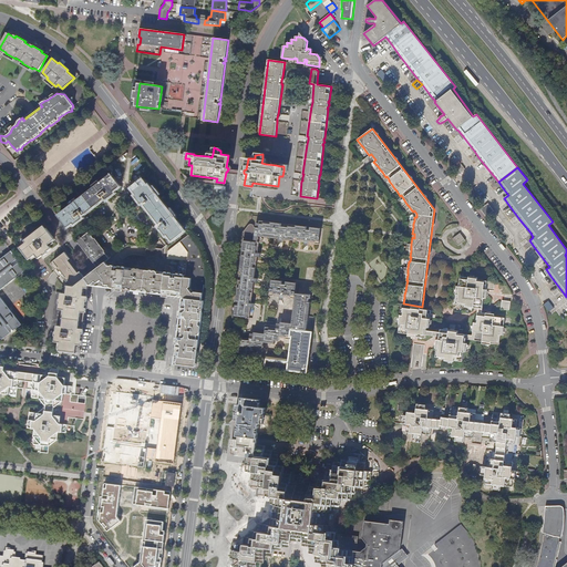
[(60,218),(66,226),(69,226),(73,223),(75,224),(79,220),(76,218),(78,217),(79,219),(80,219),(81,219),(82,218),(82,217),(82,216),(81,215),(82,213),(84,215),(103,199),(102,197),(104,196),(106,198),(107,198),(109,198),(109,197),(109,195),(107,193),(109,193),(111,196),(115,193),(114,192),(119,187),(120,186),(120,185),(113,176),(111,178),(110,176),(105,181),(104,179),(100,182),(99,181),(98,181),(96,182),(96,183),(96,185),(78,199),(76,198),(75,198),(74,199),(73,200),(73,202),(73,203),(63,210),(64,212),(60,215),(61,217),(60,218)]
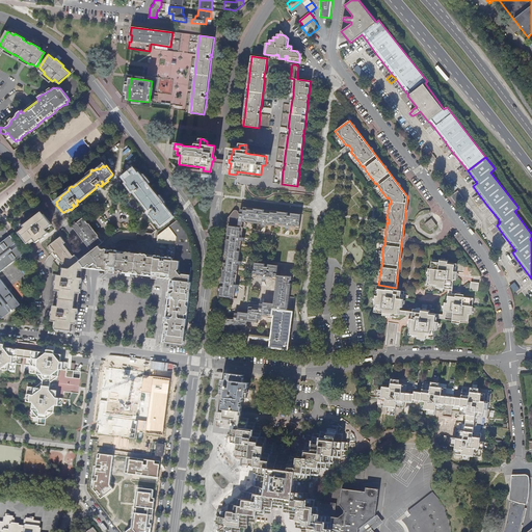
[(136,192),(142,201),(150,210),(152,209),(153,211),(152,212),(151,213),(151,214),(152,215),(153,215),(154,215),(155,215),(156,214),(157,215),(154,217),(156,220),(157,219),(161,224),(162,224),(163,224),(170,218),(169,217),(171,216),(167,212),(169,211),(166,207),(162,202),(162,200),(161,196),(159,198),(145,181),(145,179),(144,176),(142,177),(140,174),(138,175),(135,169),(133,170),(132,169),(124,176),(125,177),(125,178),(128,182),(127,183),(130,187),(133,185),(133,186),(132,187),(132,188),(132,189),(133,190),(134,189),(136,188),(137,190),(136,192)]
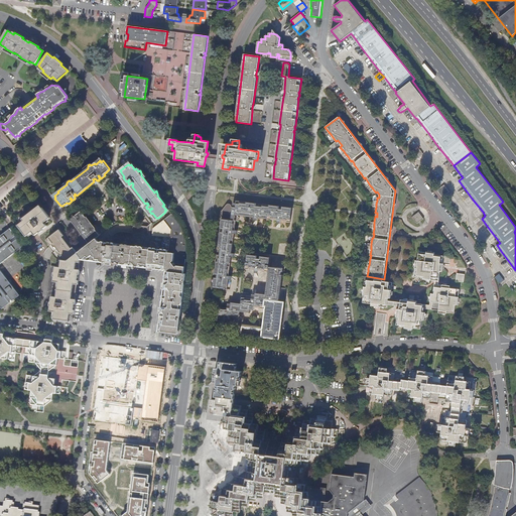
[(444,185),(437,190),(442,197),(449,191),(444,185)]
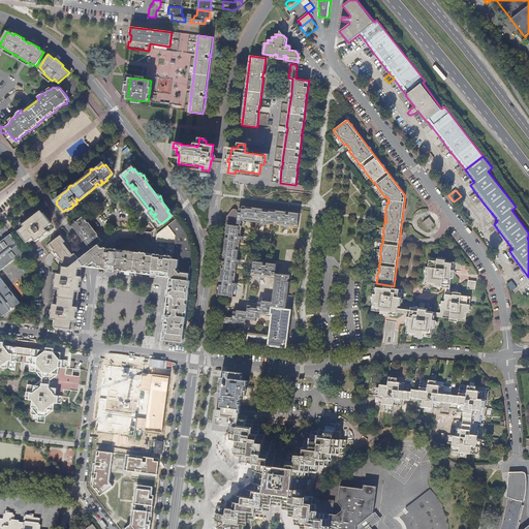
[(232,210),(227,216),(227,217),(226,219),(226,220),(226,221),(227,222),(228,223),(229,223),(229,224),(227,224),(226,235),(228,235),(228,238),(225,238),(223,258),(225,258),(225,261),(222,261),(220,281),(222,282),(222,285),(220,284),(218,285),(217,286),(217,287),(216,288),(217,297),(218,298),(220,300),(221,300),(223,300),(224,299),(226,298),(227,296),(232,297),(235,286),(237,287),(238,283),(235,283),(238,263),(240,263),(241,260),(238,259),(241,240),(243,240),(243,237),(241,236),(242,226),(241,226),(241,221),(260,223),(260,225),(263,226),(265,223),(284,226),(284,228),(288,229),(288,226),(298,227),(300,215),(292,214),(292,215),(286,214),(286,211),(266,209),(266,211),(262,211),(262,209),(243,206),(242,208),(239,208),(239,212),(238,212),(237,210),(236,210),(235,209),(234,209),(232,210)]
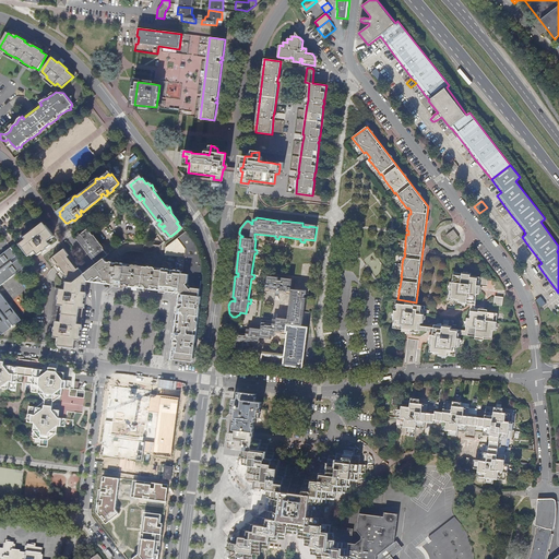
[(20,244),(30,256),(35,251),(38,254),(43,251),(44,252),(47,249),(46,248),(51,245),(48,241),(55,236),(44,222),(24,237),(26,239),(20,244)]
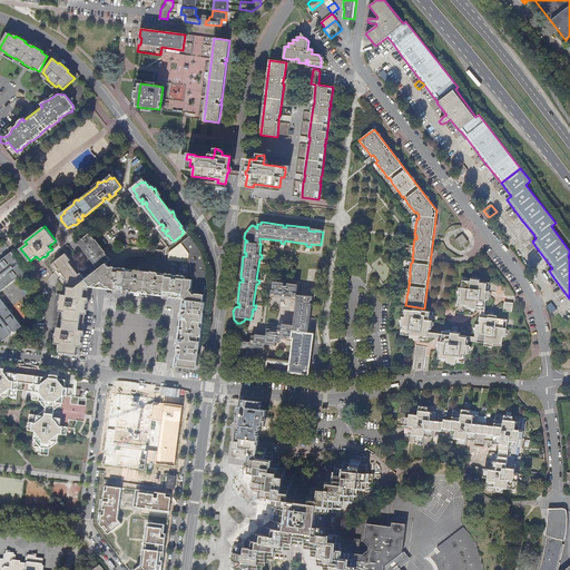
[(79,243),(84,249),(85,248),(100,268),(107,263),(110,259),(108,257),(107,255),(108,253),(108,252),(106,248),(104,248),(102,249),(90,233),(80,241),(79,242),(79,243)]
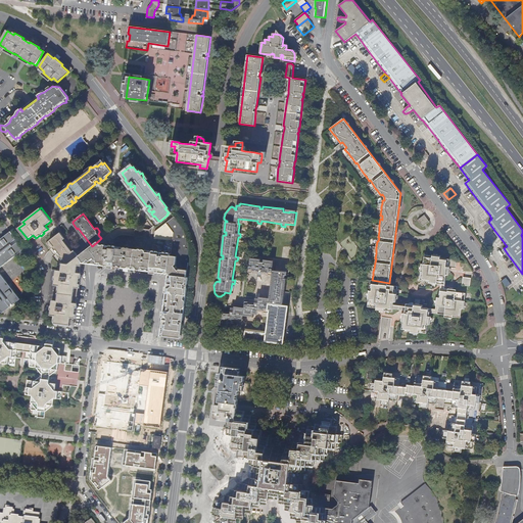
[(424,215),(421,218),(418,220),(423,226),(429,222),(424,215)]
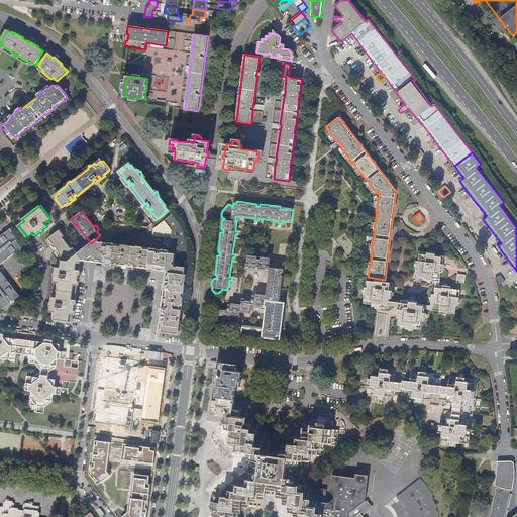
[(160,331),(179,333),(181,322),(187,274),(185,274),(187,260),(189,261),(188,248),(187,241),(182,226),(172,214),(153,229),(152,236),(168,238),(168,239),(171,240),(169,250),(157,249),(158,245),(154,242),(151,241),(150,248),(147,248),(99,242),(97,238),(91,243),(78,253),(82,257),(81,260),(84,261),(88,256),(89,259),(93,255),(94,257),(95,257),(95,260),(100,260),(100,262),(101,262),(106,263),(149,269),(167,271),(161,320),(160,331)]
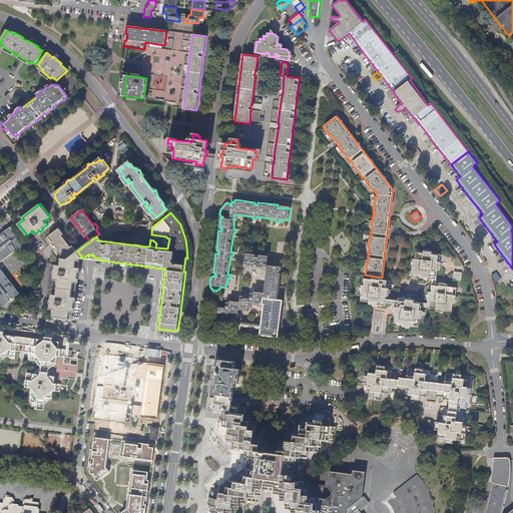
[(0,234),(0,262),(23,244),(17,237),(12,241),(10,238),(16,234),(10,227),(0,234)]
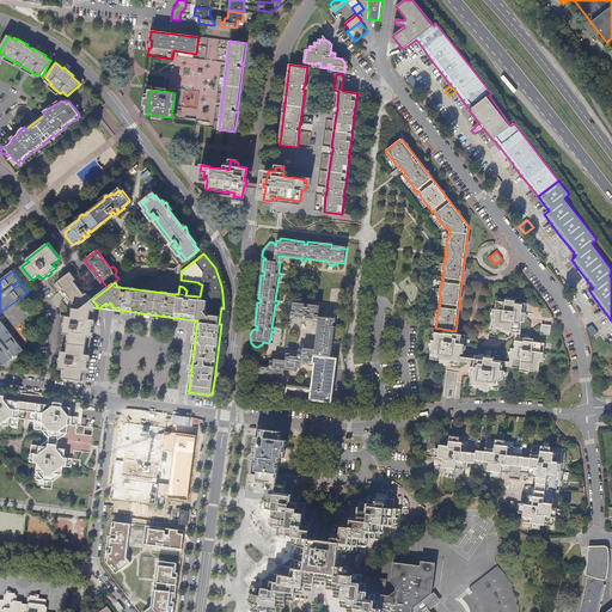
[(97,305),(92,300),(87,293),(85,294),(74,281),(77,279),(71,271),(54,285),(60,292),(62,291),(65,293),(66,292),(68,295),(72,299),(69,300),(73,304),(74,303),(77,306),(77,308),(72,307),(69,307),(68,316),(61,316),(54,368),(61,369),(61,378),(80,380),(81,372),(87,372),(90,355),(86,354),(89,337),(92,337),(96,307),(97,305)]
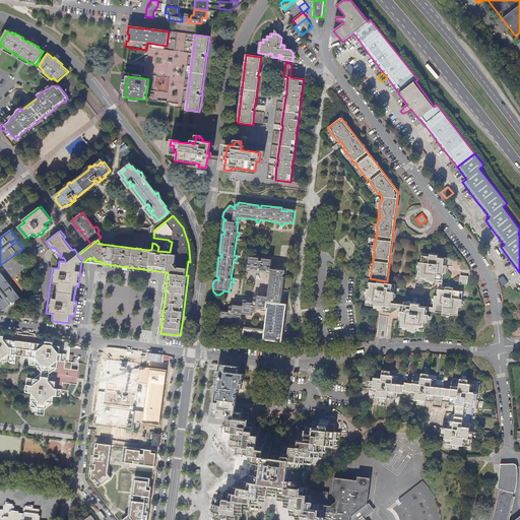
[(387,281),(370,278),(370,279),(378,280),(378,282),(370,281),(369,289),(367,288),(366,297),(368,297),(367,305),(375,306),(375,308),(382,309),(383,309),(390,310),(391,307),(403,309),(403,312),(401,312),(399,327),(408,328),(408,330),(416,331),(416,330),(425,331),(426,322),(427,323),(429,315),(428,315),(429,311),(443,313),(442,315),(450,316),(450,315),(458,316),(459,307),(461,307),(463,291),(453,290),(454,288),(442,286),(444,273),(445,273),(447,264),(453,265),(454,259),(439,256),(439,254),(423,252),(420,262),(418,262),(417,270),(418,270),(417,277),(427,279),(427,281),(435,282),(439,282),(437,296),(435,296),(434,304),(434,307),(420,306),(420,304),(404,302),(404,305),(391,303),(392,300),(393,300),(394,291),(394,284),(386,283),(386,281),(387,282),(387,281)]
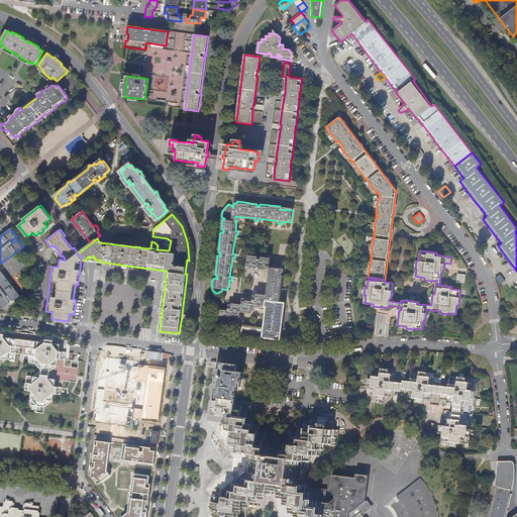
[(281,340),(282,329),(284,311),(285,303),(280,302),(283,276),(282,276),(282,273),(284,273),(284,269),(270,268),(271,257),(261,256),(261,259),(257,259),(257,256),(247,255),(246,270),(255,271),(255,273),(259,274),(260,271),(269,272),(266,295),(256,294),(256,295),(252,295),(252,299),(242,298),(241,304),(231,303),(231,304),(228,304),(227,309),(218,308),(216,321),(226,323),(226,320),(229,320),(230,317),(239,318),(240,312),(250,313),(250,310),(254,311),(254,308),(266,309),(264,329),(242,327),(241,335),(281,340)]
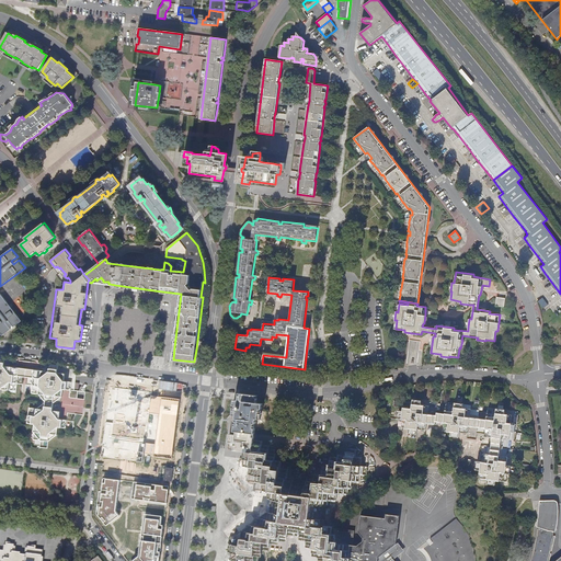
[(0,332),(2,335),(11,330),(6,323),(9,321),(13,327),(22,321),(7,301),(0,293),(0,332)]
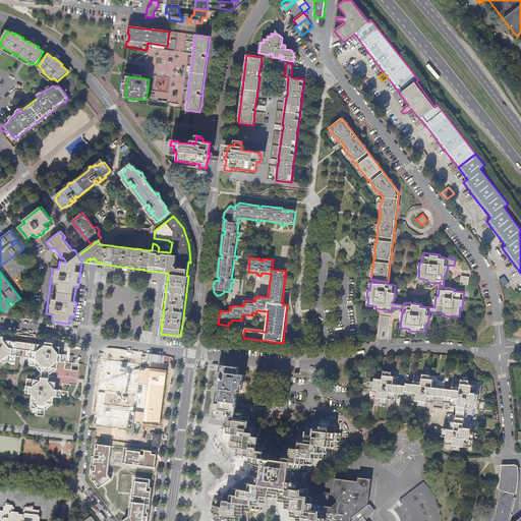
[(468,285),(468,284),(469,277),(462,276),(460,284),(468,285)]
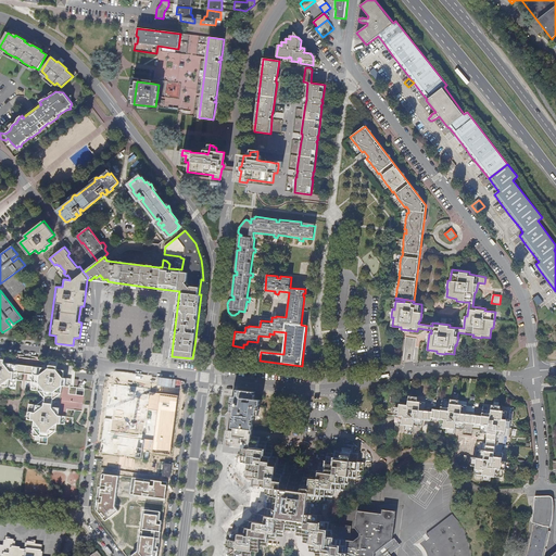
[(40,441),(39,444),(40,443),(47,444),(48,438),(57,431),(58,431),(58,429),(58,424),(65,425),(74,426),(75,412),(83,413),(84,412),(86,394),(78,393),(79,379),(76,378),(77,374),(77,367),(76,367),(76,365),(58,362),(50,361),(32,358),(23,357),(7,355),(0,354),(0,392),(1,386),(8,387),(9,387),(10,388),(14,388),(15,387),(16,387),(22,388),(26,388),(32,389),(46,391),(46,396),(45,399),(45,406),(29,404),(28,419),(35,420),(35,422),(33,436),(35,436),(40,437),(40,441)]
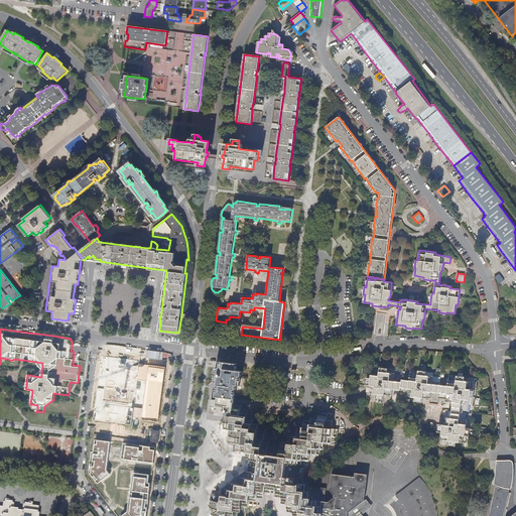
[(216,414),(225,415),(232,416),(234,402),(235,396),(236,384),(239,385),(241,371),(237,370),(237,363),(229,362),(220,361),(219,368),(216,368),(214,381),(218,382),(215,399),(212,399),(211,406),(216,406),(216,414)]
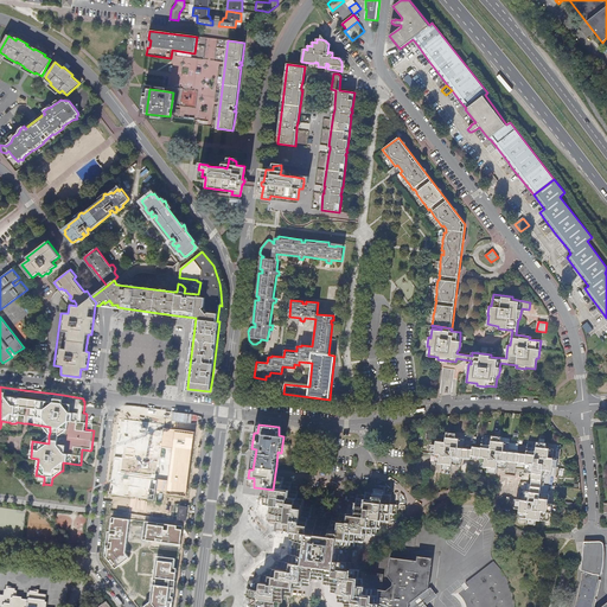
[(490,472),(497,473),(498,467),(506,468),(508,461),(517,462),(517,465),(526,466),(535,467),(534,473),(531,491),(528,491),(526,500),(523,499),(517,499),(516,503),(553,508),(554,504),(549,503),(550,494),(544,493),(545,485),(547,475),(553,475),(554,467),(558,467),(560,459),(555,458),(556,452),(550,452),(550,448),(547,447),(548,443),(538,442),(538,446),(529,445),(528,454),(519,453),(509,451),(511,442),(502,441),(503,436),(493,435),(493,438),(485,436),(483,447),(465,445),(465,439),(457,438),(457,433),(448,432),(447,441),(438,440),(438,445),(433,443),(432,453),(434,453),(433,460),(433,462),(443,464),(443,468),(452,470),(453,464),(457,464),(461,465),(462,458),(480,460),(480,466),(491,467),(490,472)]
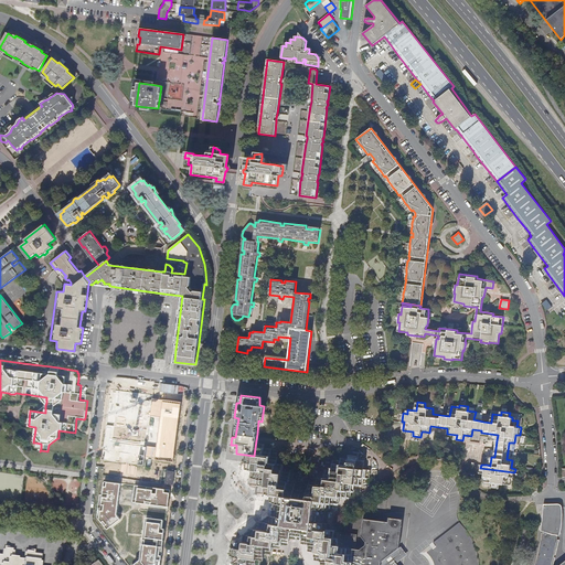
[(339,555),(340,546),(341,541),(342,541),(343,533),(336,532),(331,531),(332,523),(328,523),(330,510),(333,510),(334,502),(336,496),(339,496),(350,497),(351,490),(352,483),(355,483),(363,484),(363,477),(368,478),(369,469),(364,469),(365,461),(359,460),(359,452),(350,451),(349,459),(341,458),(341,462),(333,461),(332,472),(326,471),(324,478),(317,478),(317,480),(310,479),(309,483),(288,481),(290,467),(276,465),(276,458),(269,457),(272,443),(256,440),(254,456),(246,455),(245,469),(252,470),(252,477),(249,487),(256,488),(257,486),(265,487),(264,494),(270,502),(268,516),(244,535),(243,542),(233,541),(231,555),(234,556),(233,564),(241,564),(240,564),(255,564),(256,558),(264,560),(265,553),(272,554),(273,546),(288,548),(289,537),(302,540),(300,557),(296,560),(299,564),(344,564),(347,557),(339,555)]
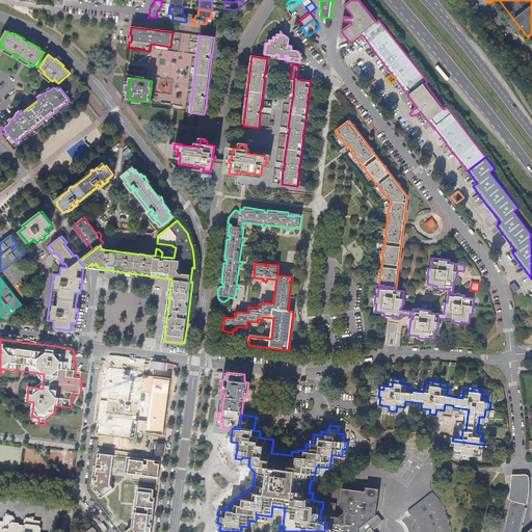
[(484,445),(452,441),(452,446),(456,446),(455,455),(463,456),(462,458),(471,459),(471,455),(481,456),(482,449),(484,449),(484,445)]
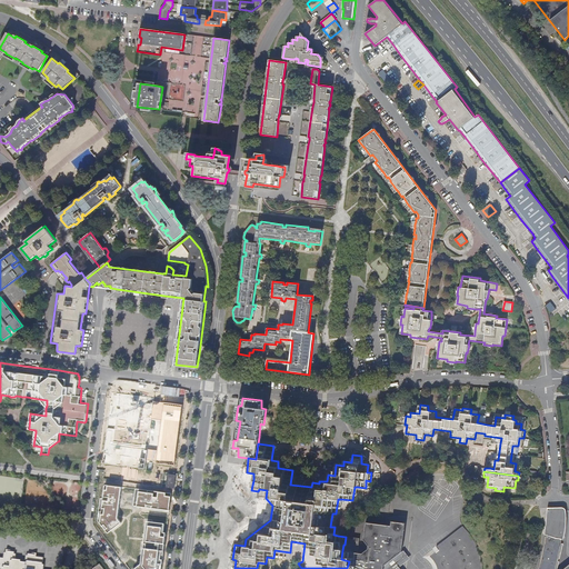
[(121,487),(106,485),(100,523),(108,532),(121,523),(118,517),(121,487)]
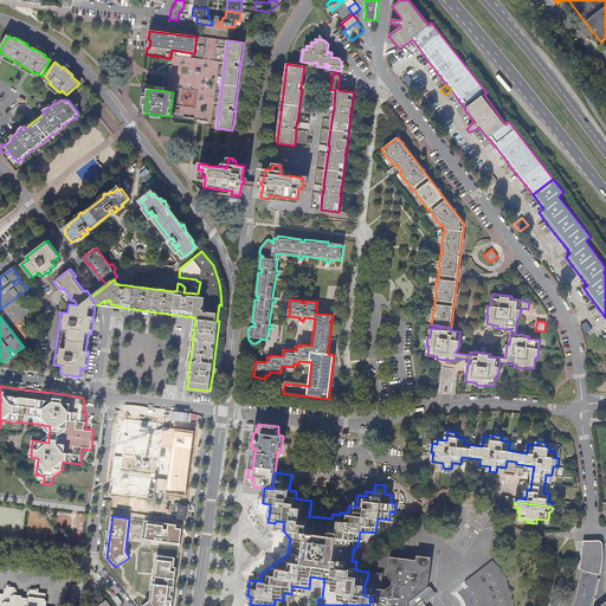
[(182,526),(144,521),(142,539),(181,543),(182,526)]
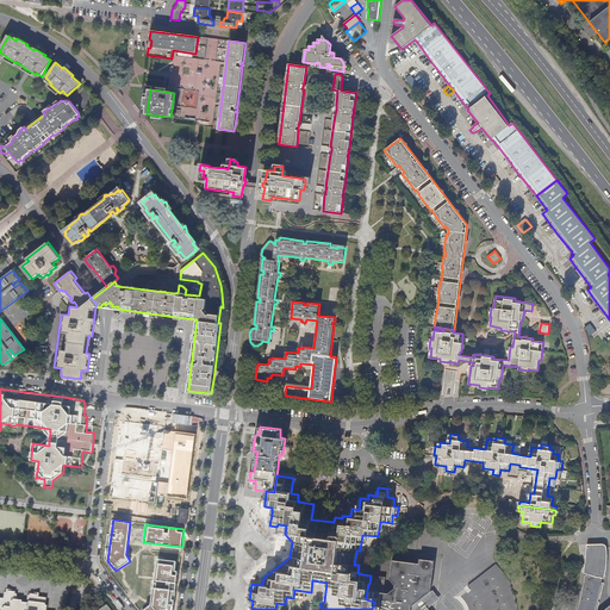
[(605,543),(589,543),(587,543),(585,573),(584,583),(578,607),(577,609),(609,609),(609,605),(605,609),(604,609),(597,609),(601,602),(597,601),(599,595),(602,592),(604,583),(602,583),(603,578),(604,578),(605,574),(607,568),(608,562),(608,556),(608,553),(607,548),(607,546),(607,545),(605,545),(605,543)]
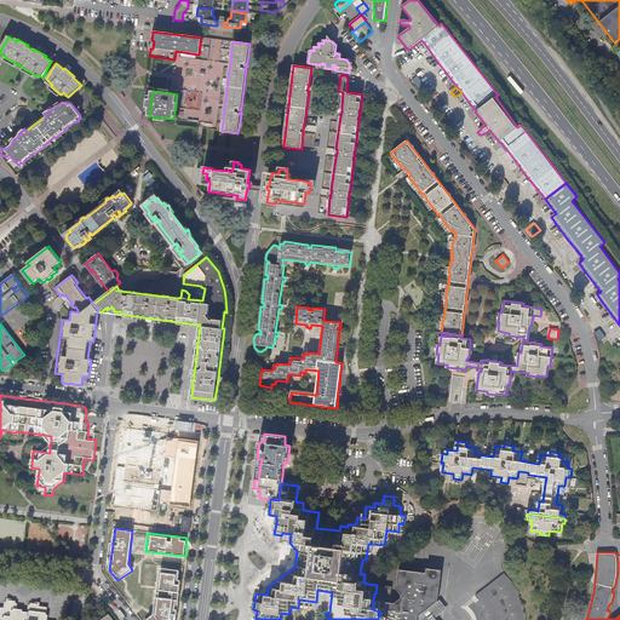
[(428,574),(400,570),(397,589),(403,596),(395,603),(373,600),(372,609),(380,612),(378,619),(436,619),(435,619),(448,609),(442,601),(436,604),(442,584),(443,570),(429,569),(428,574)]
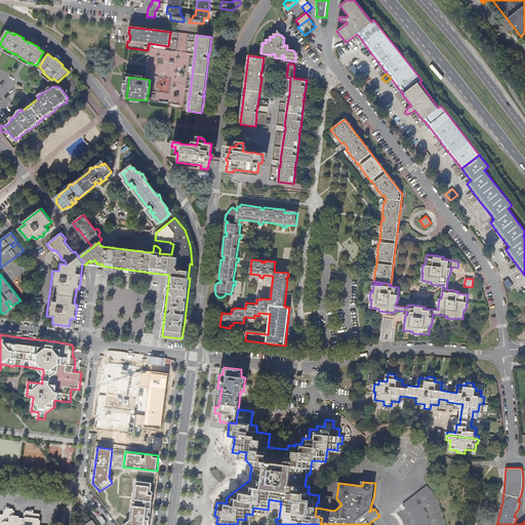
[(131,522),(127,524),(150,524),(154,494),(151,493),(151,484),(135,483),(133,503),(135,503),(135,508),(132,508),(131,522)]
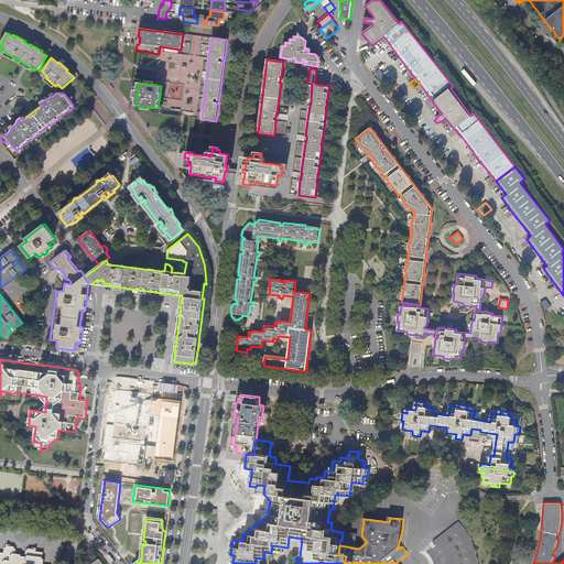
[(458,521),(432,541),(421,552),(430,563),(477,563),(478,562),(474,546),(468,533),(458,521)]
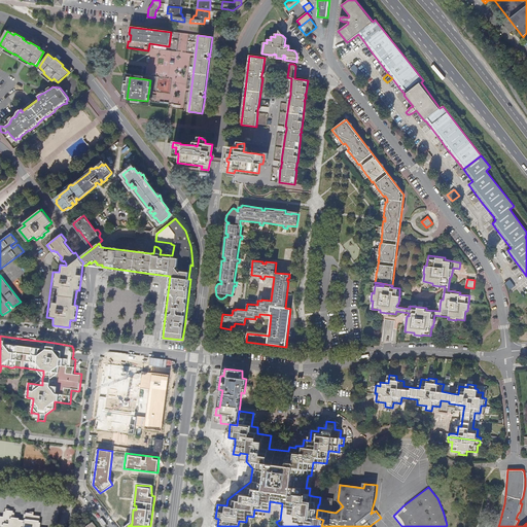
[(42,526),(43,525),(40,524),(41,515),(29,514),(28,516),(26,515),(25,522),(21,522),(21,520),(16,519),(16,515),(14,514),(15,512),(8,511),(8,513),(6,513),(5,518),(1,517),(1,519),(0,519),(0,526),(42,526)]
